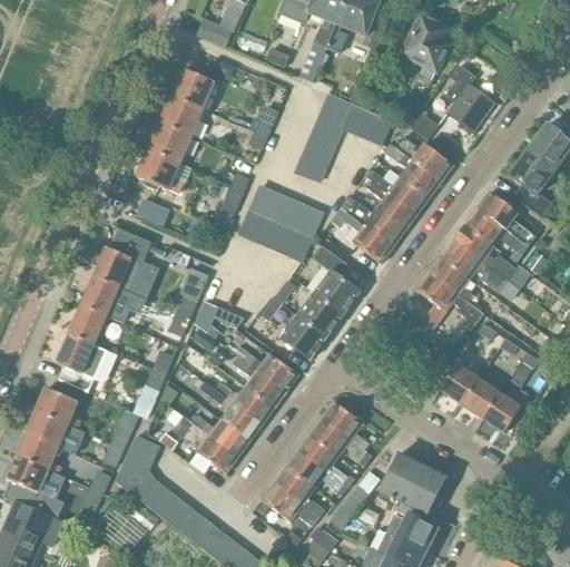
[(234,32),(246,2),(243,1),(243,0),(229,0),(219,27),(203,20),(203,21),(204,21),(198,35),(197,33),(197,35),(224,46),(229,31),(234,32)]
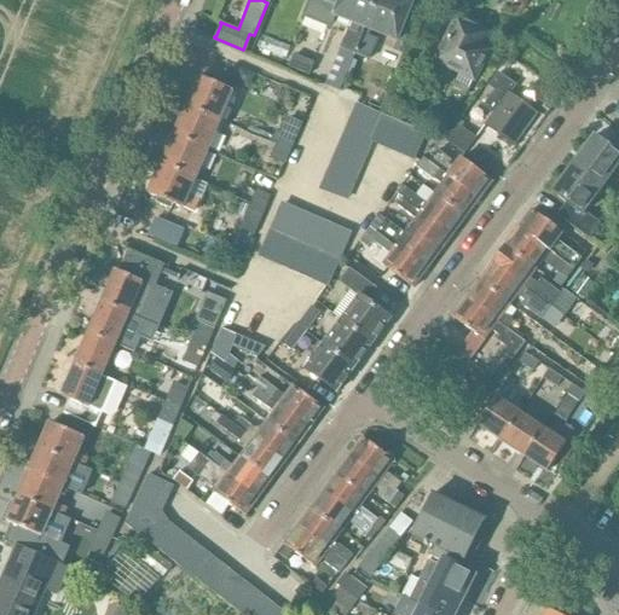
[(311,0),(305,16),(328,24),(335,13),(353,19),(350,27),(350,25),(327,81),(340,87),(346,70),(351,59),(354,51),(375,0),(311,0)]
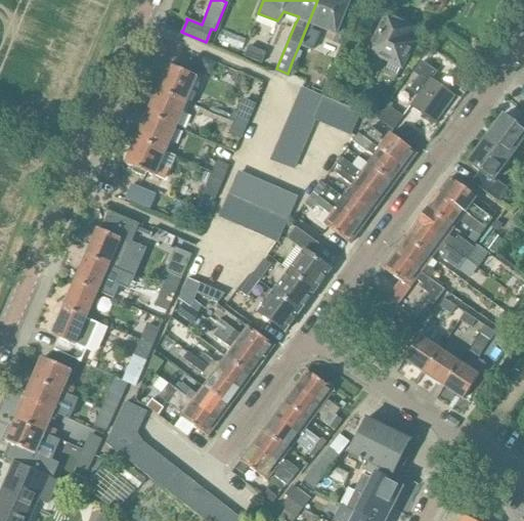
[(317,0),(300,43),(312,48),(319,32),(312,29),(314,24),(336,32),(349,0),(317,0)]
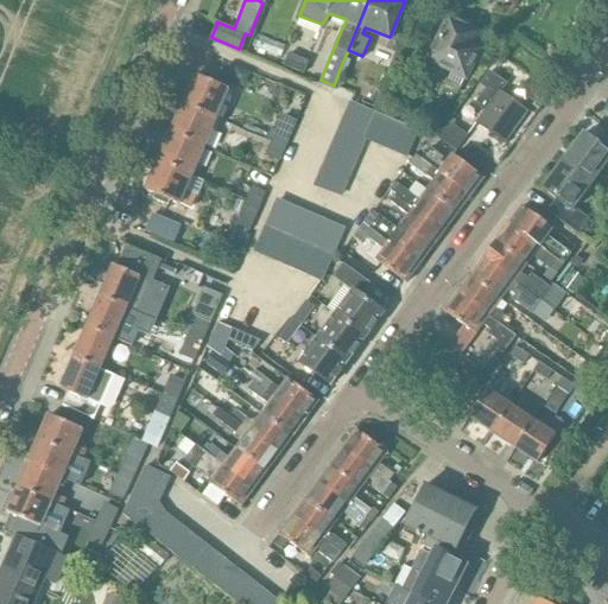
[(449,16),(429,56),(453,68),(448,78),(444,86),(456,93),(461,84),(466,75),(479,48),(472,44),(479,31),(449,16)]
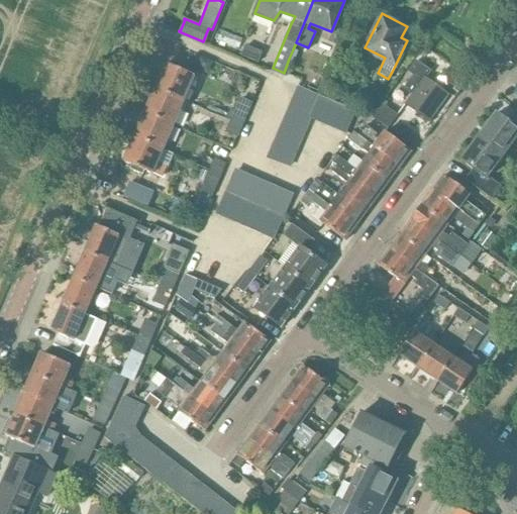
[(218,28),(215,37),(238,46),(242,37),(218,28)]
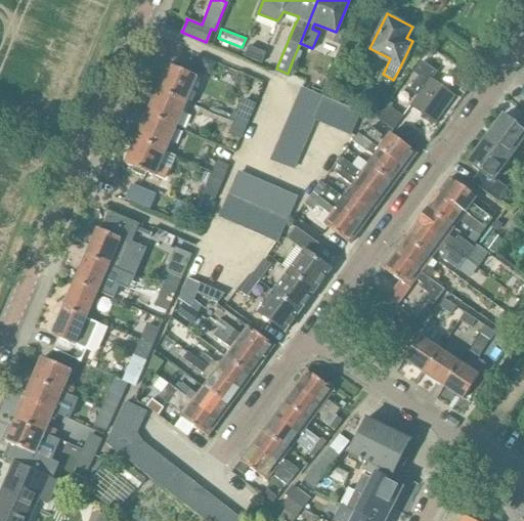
[(261,62),(266,51),(249,44),(244,55),(261,62)]
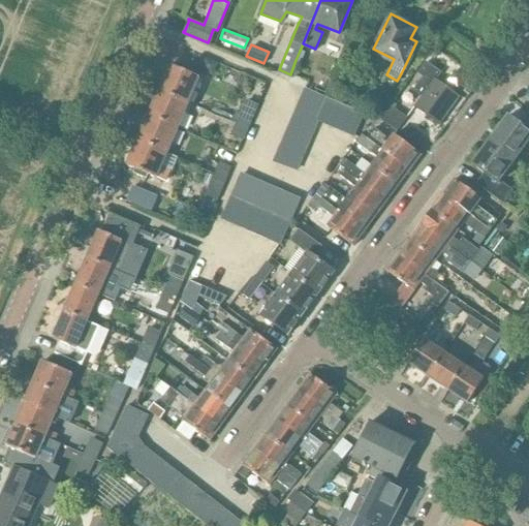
[(433,47),(428,53),(434,58),(439,52),(433,47)]
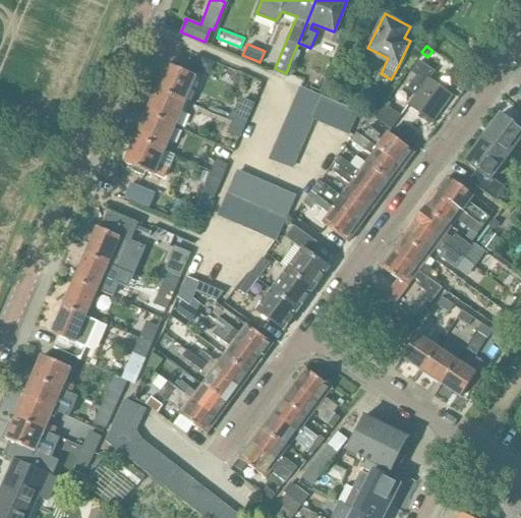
[(196,67),(210,73),(215,60),(201,55),(196,67)]
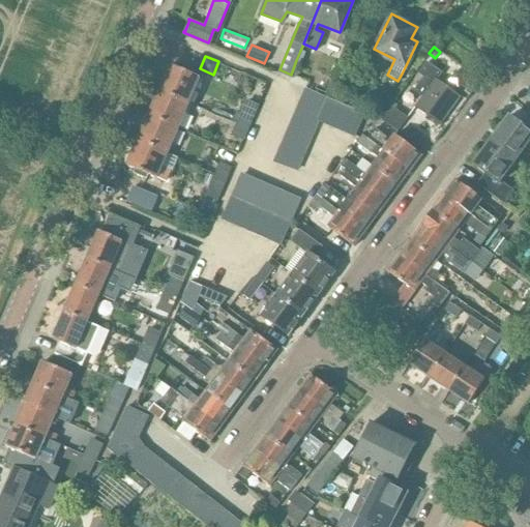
[(440,123),(461,95),(437,79),(442,71),(428,61),(419,71),(424,76),(414,89),(423,95),(415,106),(440,123)]
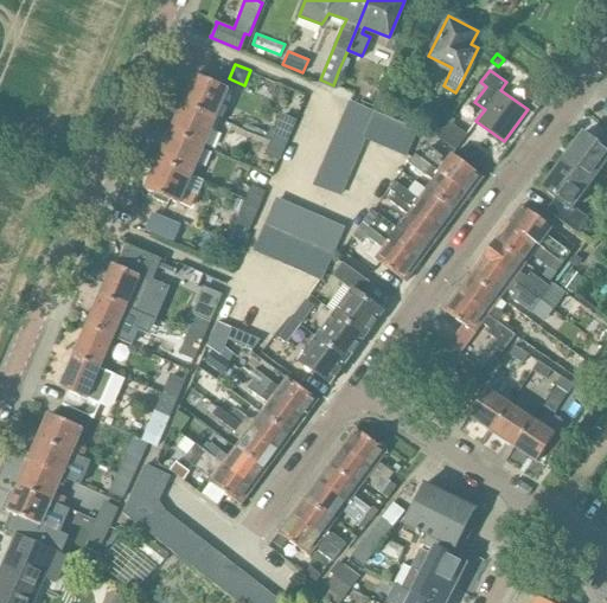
[(195,74),(183,101),(202,109),(215,115),(216,115),(228,89),(218,84),(221,78),(206,72),(204,77),(195,74)]
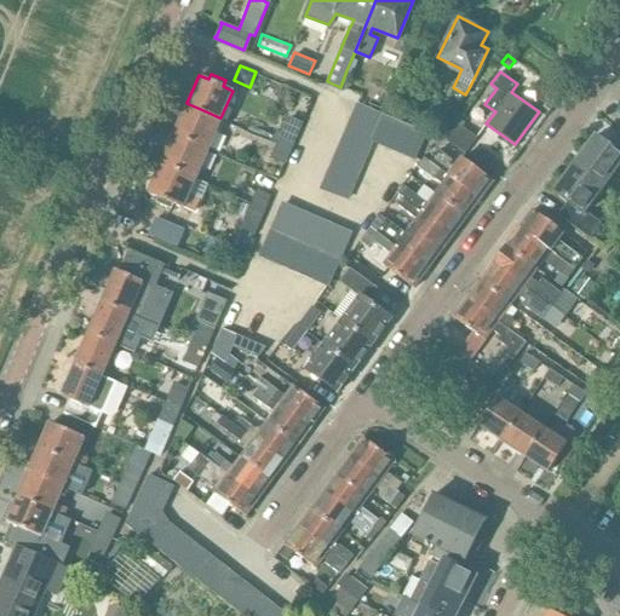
[(533,81),(526,92),(535,99),(543,88),(533,81)]
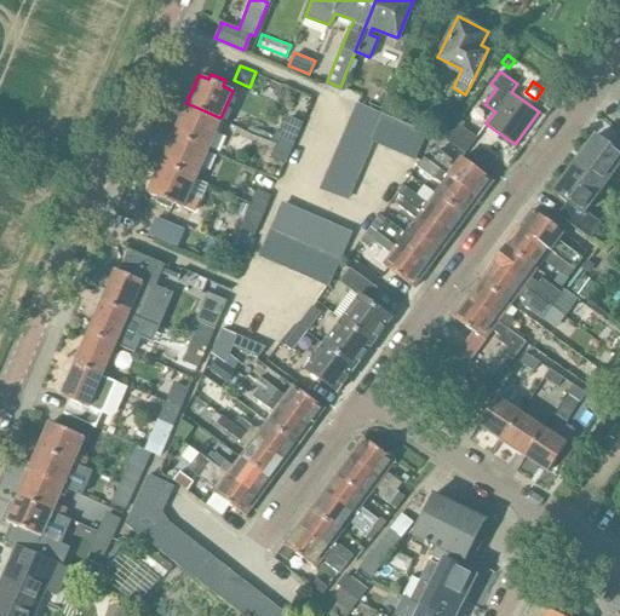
[(185,105),(173,133),(207,148),(219,121),(220,117),(219,117),(206,111),(187,103),(185,105)]
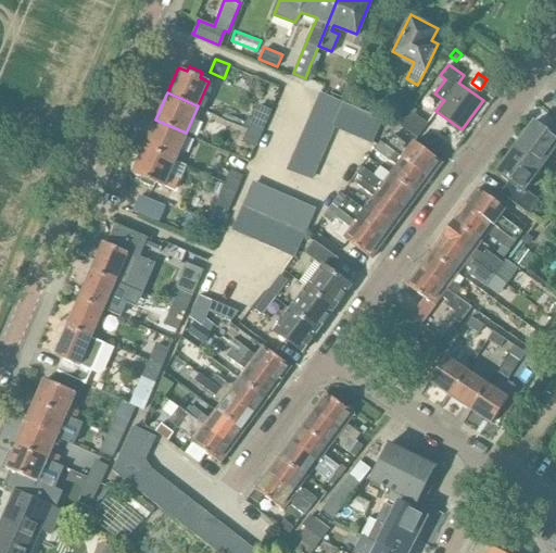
[(290,165),(289,166),(310,175),(312,176),(315,168),(335,125),(355,135),(373,142),(373,141),(381,120),(343,103),(321,93),(290,165)]
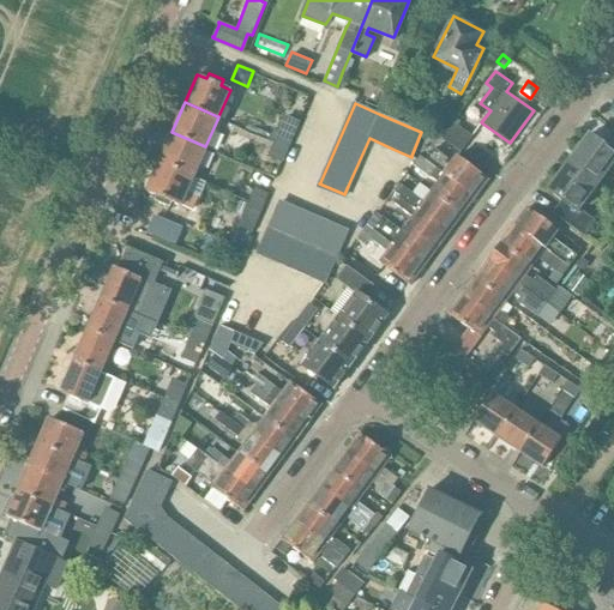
[(278,131),(274,140),(289,146),(293,137),(300,121),(284,115),(278,131)]
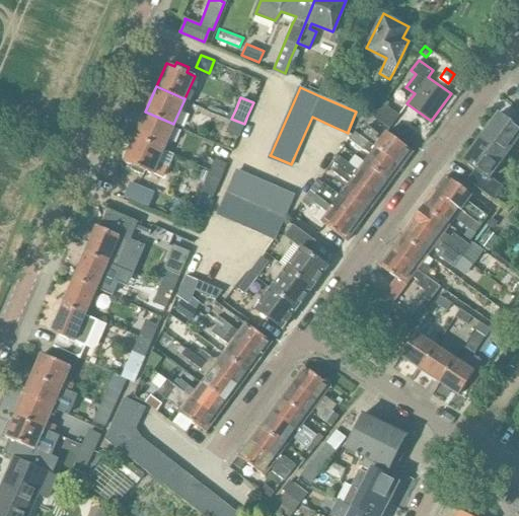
[(389,128),(399,114),(387,105),(389,101),(382,97),(380,100),(381,101),(372,115),(389,128)]
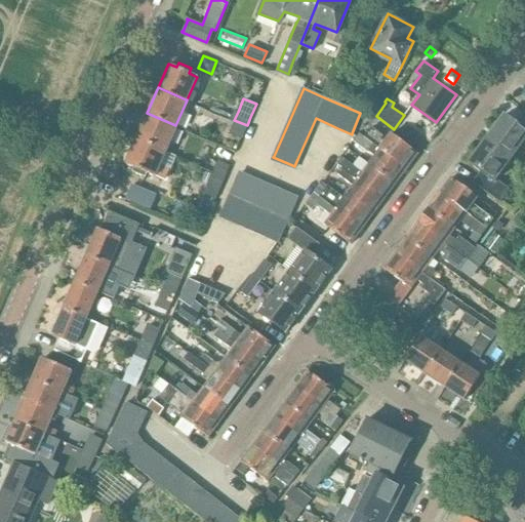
[(486,137),(512,156),(524,137),(524,113),(523,112),(516,123),(503,114),(486,137)]
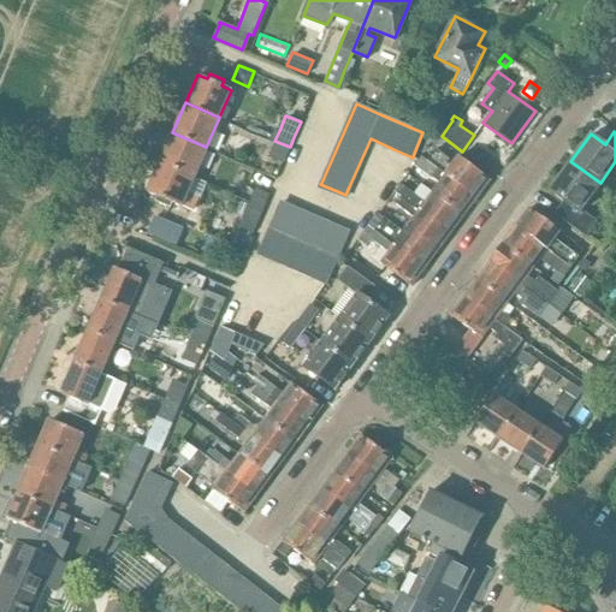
[(172,135),(160,161),(194,177),(206,149),(206,147),(172,132),(172,135)]
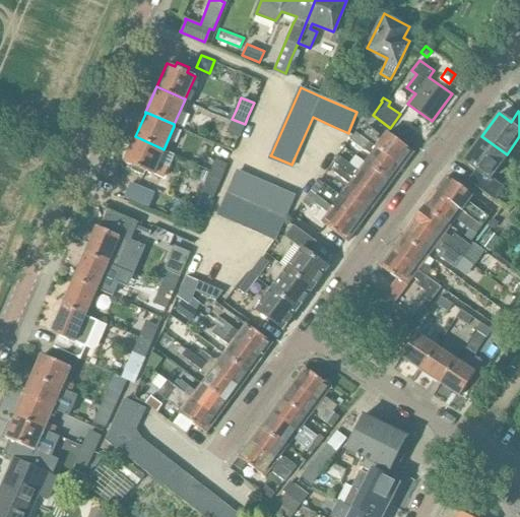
[(231,121),(226,131),(240,136),(245,124),(232,119),(231,121)]
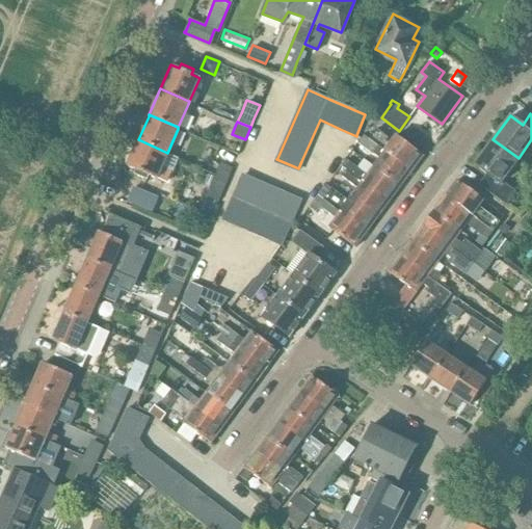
[(369,137),(413,169),(424,155),(395,133),(389,141),(387,140),(389,137),(376,128),(369,137)]
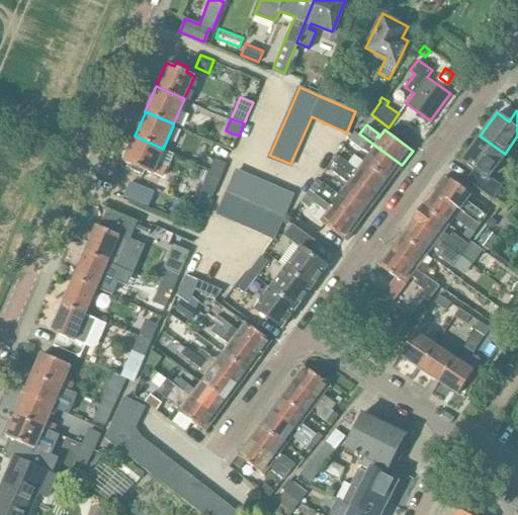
[(354,130),(349,138),(360,147),(362,144),(364,146),(363,148),(369,152),(363,160),(391,180),(402,165),(359,134),(354,130)]
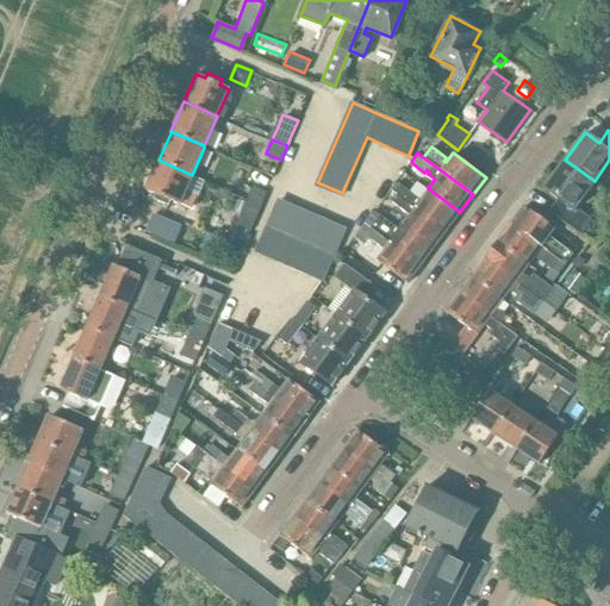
[(192,175),(159,160),(145,189),(155,193),(153,198),(167,205),(169,200),(179,204),(192,175)]
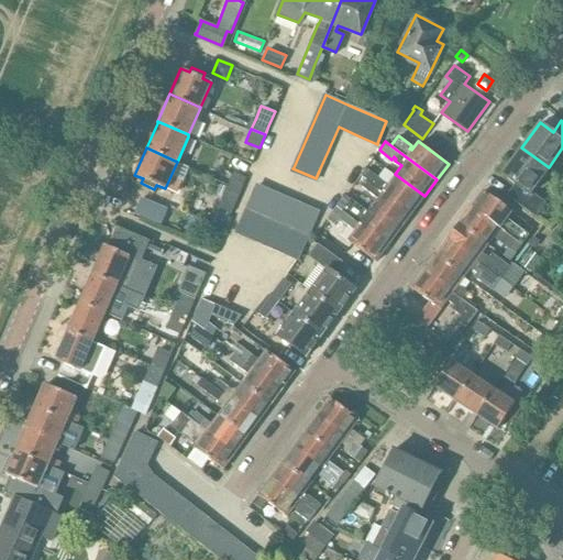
[(532,190),(549,167),(521,147),(503,173),(515,183),(506,194),(536,217),(547,201),(532,190)]
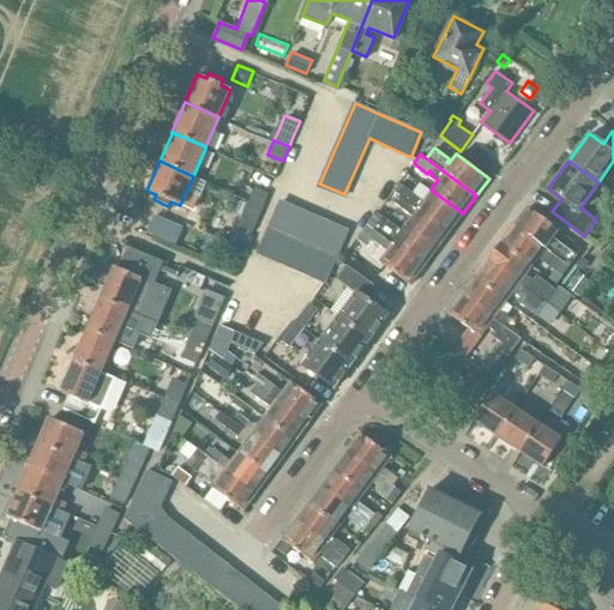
[(398,185),(395,191),(399,194),(399,195),(417,207),(429,217),(450,231),(463,213),(431,189),(423,199),(411,191),(401,182),(398,185)]
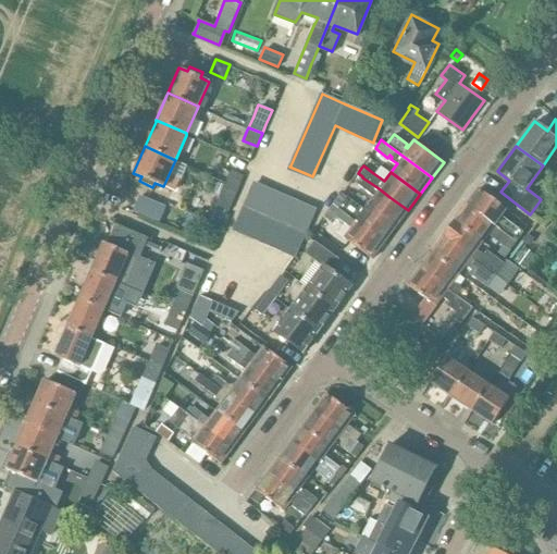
[(225,182),(238,187),(244,174),(231,169),(225,182)]
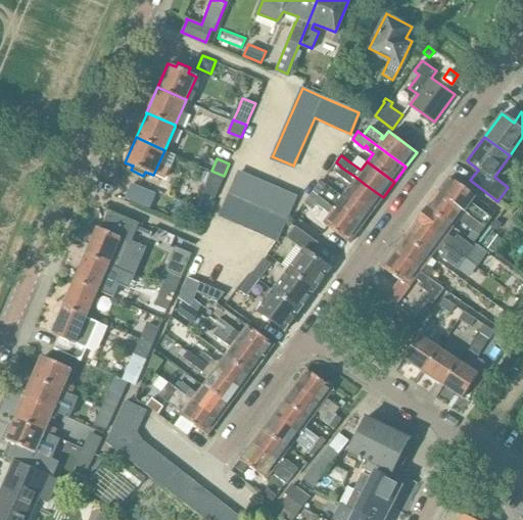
[(372,211),(383,197),(340,167),(336,173),(350,183),(345,191),(372,211)]
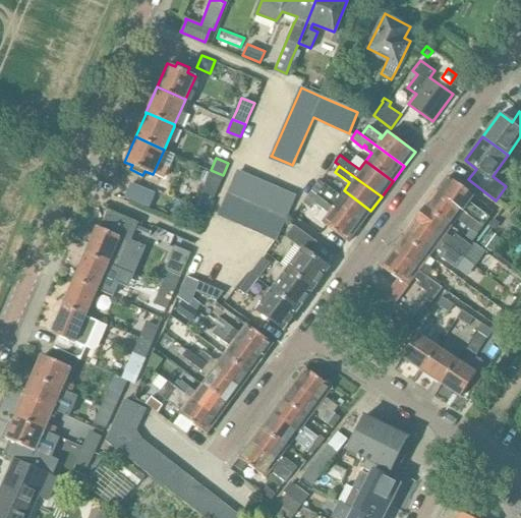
[(214,196),(223,175),(211,170),(201,191),(214,196)]
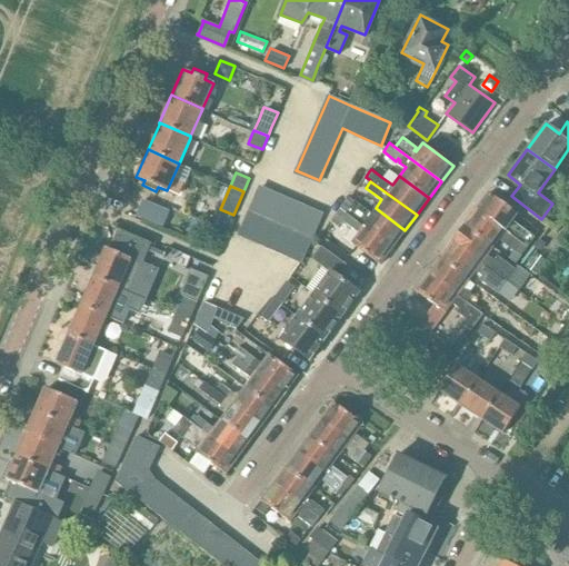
[(301,261),(311,236),(321,214),(259,187),(239,234),(301,261)]
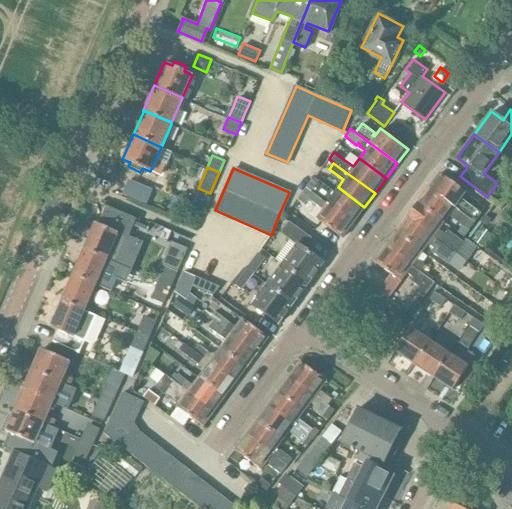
[(429,187),(475,221),(481,212),(461,198),(466,191),(440,172),(429,187)]
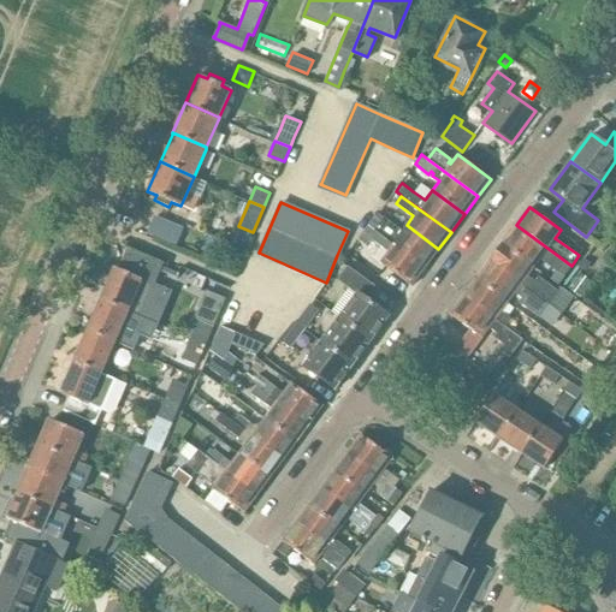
[(154,214),(146,232),(175,244),(183,227),(154,214)]
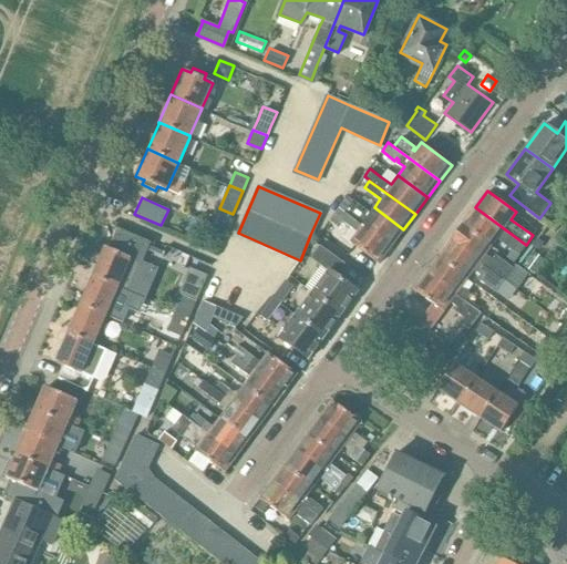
[(403,229),(374,207),(370,212),(354,200),(352,203),(346,197),(338,207),(391,246),(403,229)]
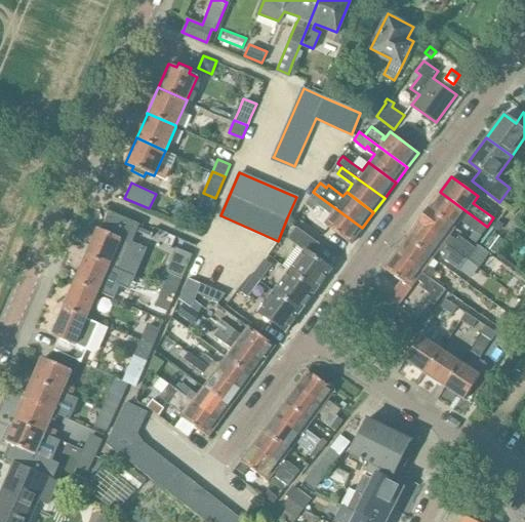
[(306,201),(305,203),(312,209),(313,207),(316,203),(330,213),(323,223),(351,243),(362,228),(313,192),(309,198),(306,201)]
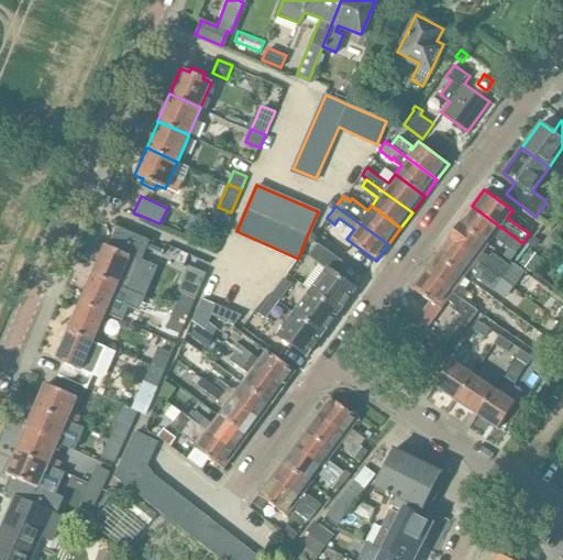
[(462,218),(459,222),(488,243),(494,237),(508,246),(516,252),(522,243),(472,206),(462,218)]
